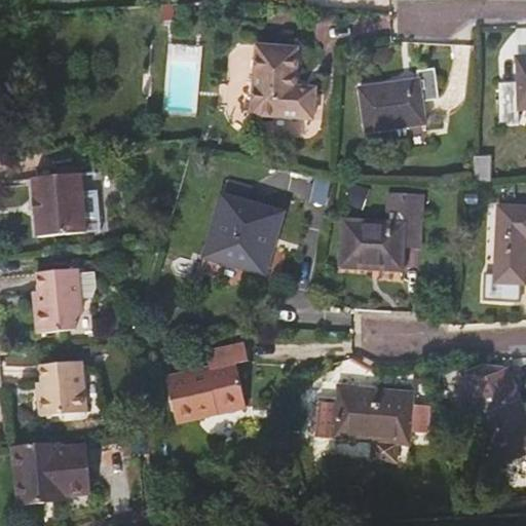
[(297,48),(256,46),(251,115),(313,119),(315,88),(294,85),(297,48)]
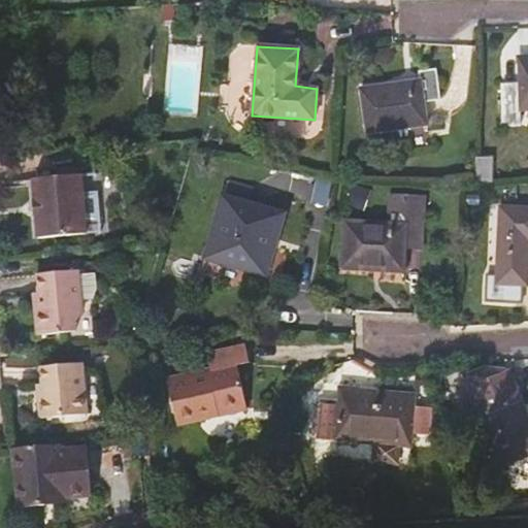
[(527,109),(527,58),(520,59),(519,83),(501,84),(502,127),(521,126),(520,110),(527,109)]
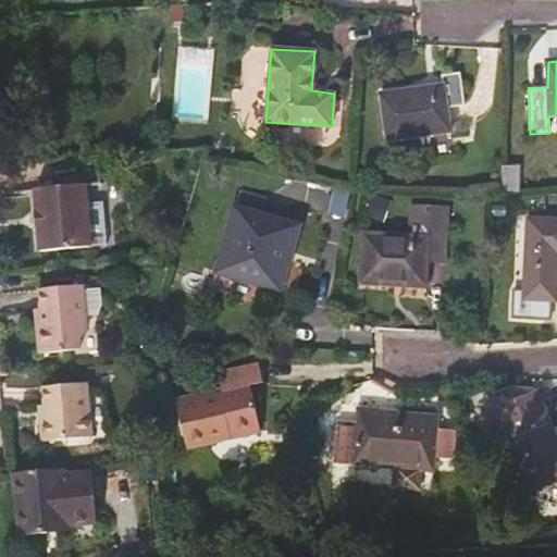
[(461,72),(459,72),(442,74),(435,75),(436,86),(381,94),(387,141),(431,136),(450,133),(447,108),(465,106),(461,72)]
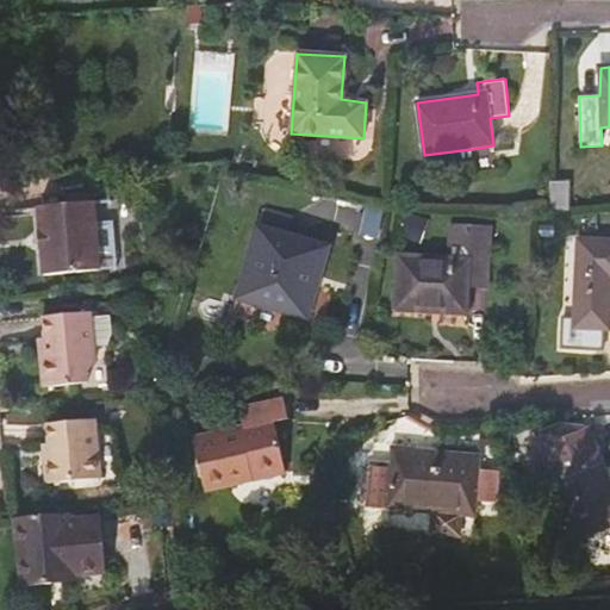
[(548,181),(547,210),(566,211),(567,182),(548,181)]
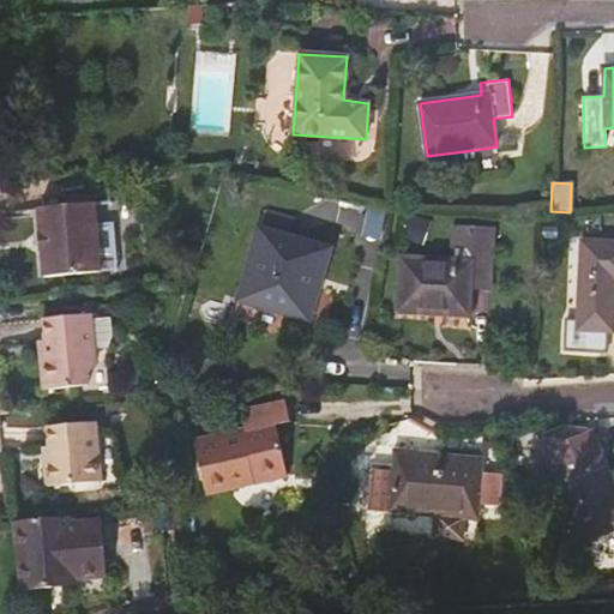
[(259,227),(289,235),(294,218),(264,209),(259,227)]
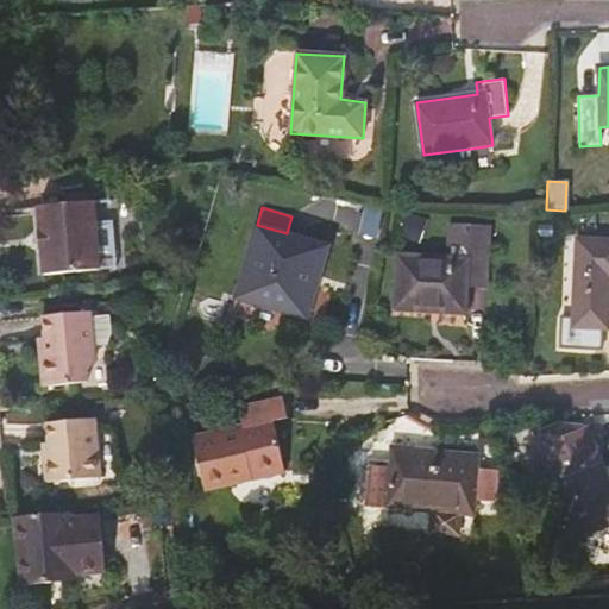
[(101,225),(100,208),(43,213),(49,275),(105,270),(105,265),(101,230),(101,225)]
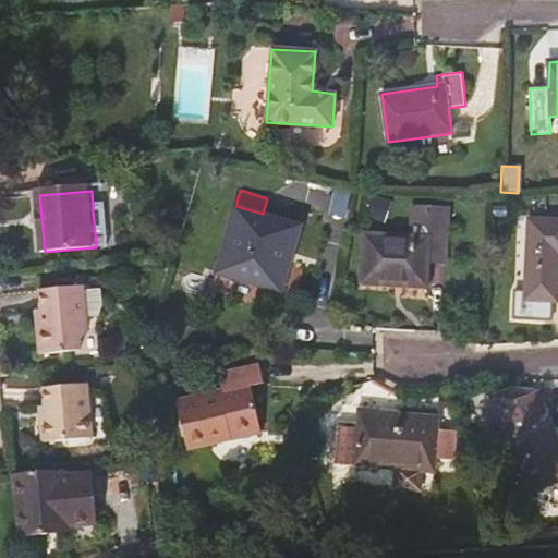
[(0,217),(31,222),(34,198),(0,193),(0,194),(0,217)]
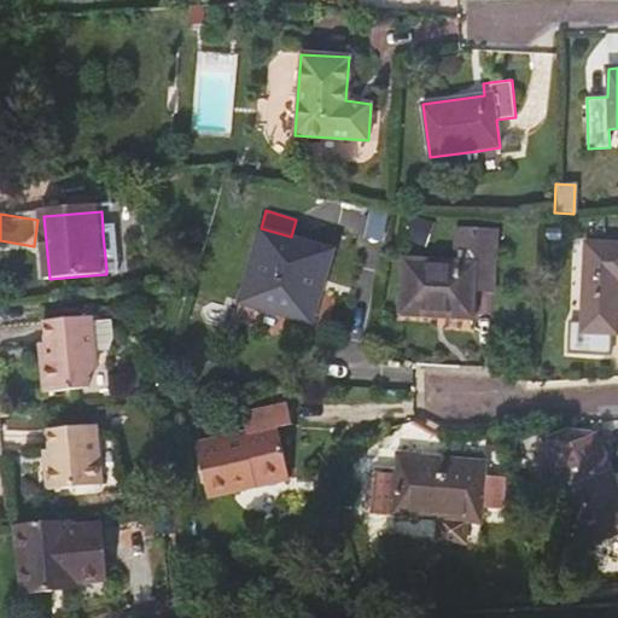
[(103,228),(103,233),(106,269),(114,268),(120,261),(117,233),(110,228),(103,228)]
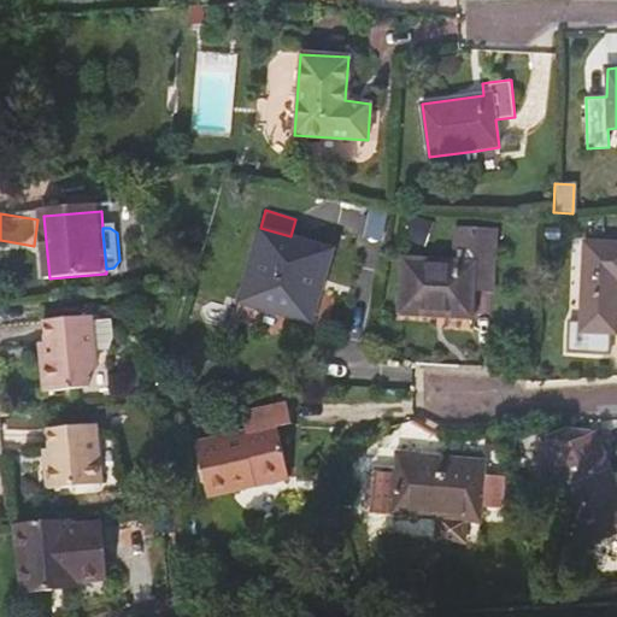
[(334,250),(291,236),(260,228),(239,300),(305,321),(318,276),(324,278),(334,250)]
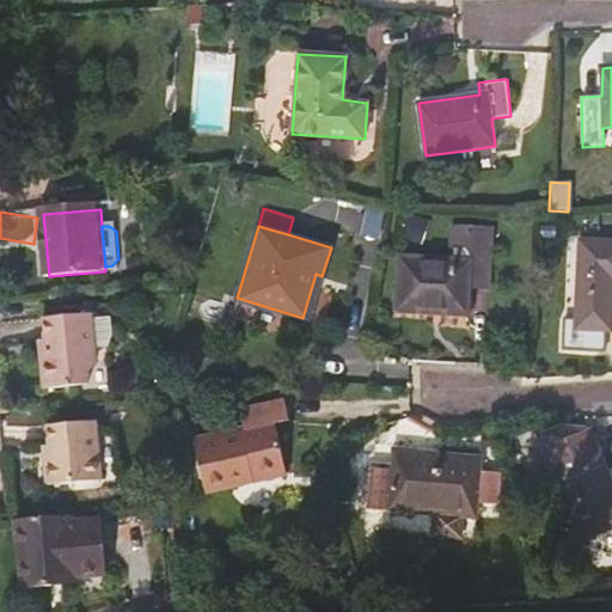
[(463,259),(465,227),(451,226),(450,258),(463,259)]
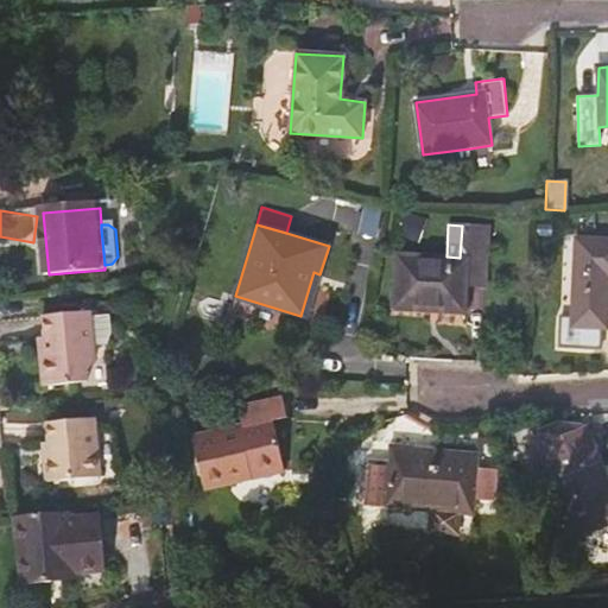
[(488,227),(462,226),(460,258),(447,257),(396,253),(393,309),(464,314),(467,285),(485,286),(488,227)]
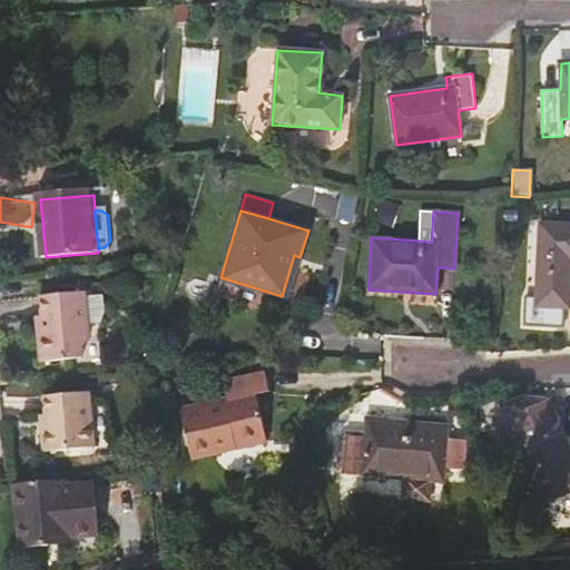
[(569,224),(539,223),(536,296),(524,296),(523,326),(564,328),(566,307),(569,307),(569,294),(569,224)]
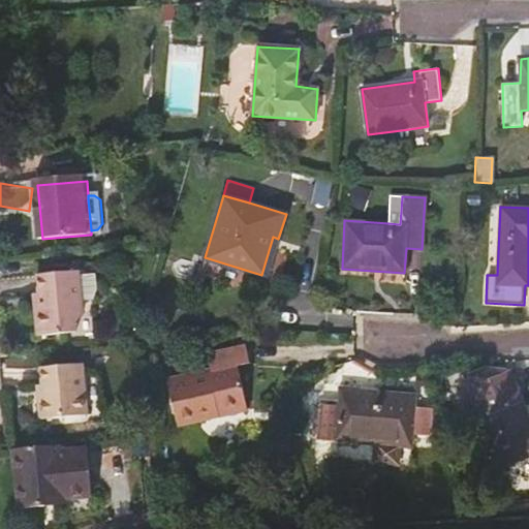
[(267,277),(278,239),(273,237),(261,275),(267,277)]
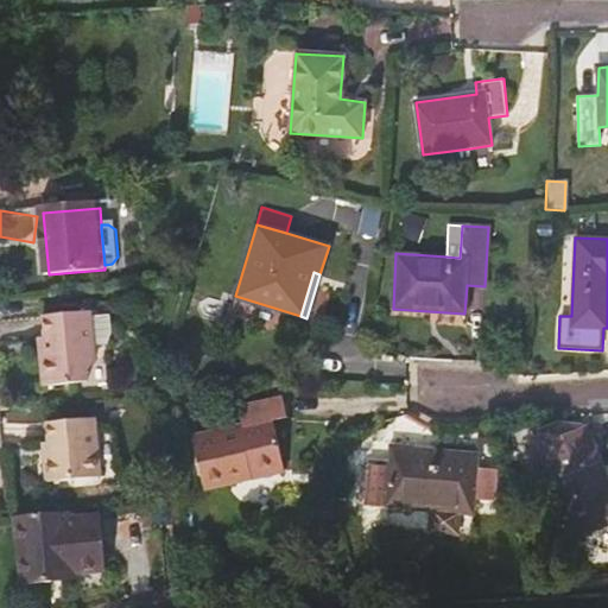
[(48,380),(80,378),(78,367),(92,366),(101,360),(99,344),(107,343),(111,333),(109,316),(95,318),(95,311),(46,316),(49,337),(50,354),(44,354),(48,380)]
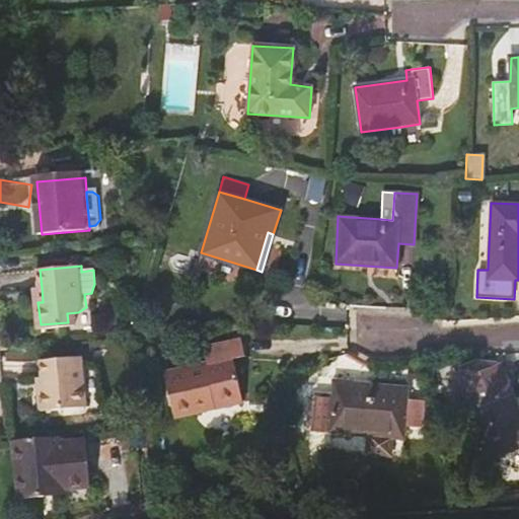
[(78,321),(78,312),(67,313),(68,322),(78,321)]
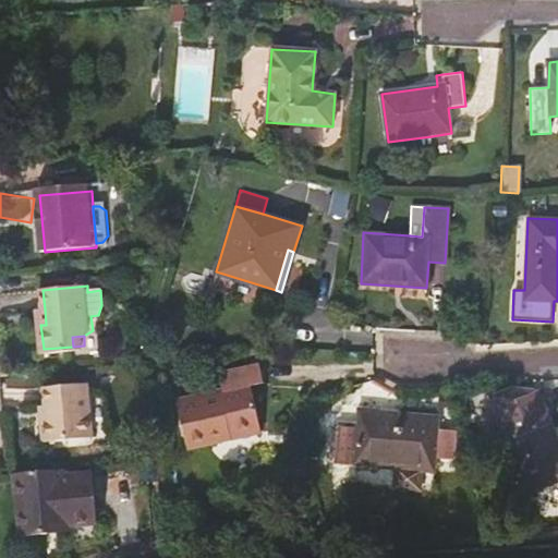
[(230,390),(220,392),(176,403),(186,449),(218,441),(216,434),(257,425),(250,388),(262,385),(257,368),(227,374),(230,390)]
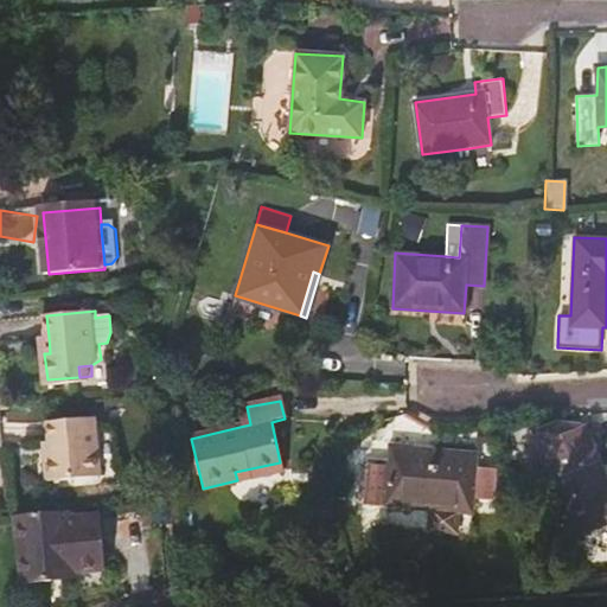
[(250,425),(247,407),(236,409),(240,427),(250,425)]
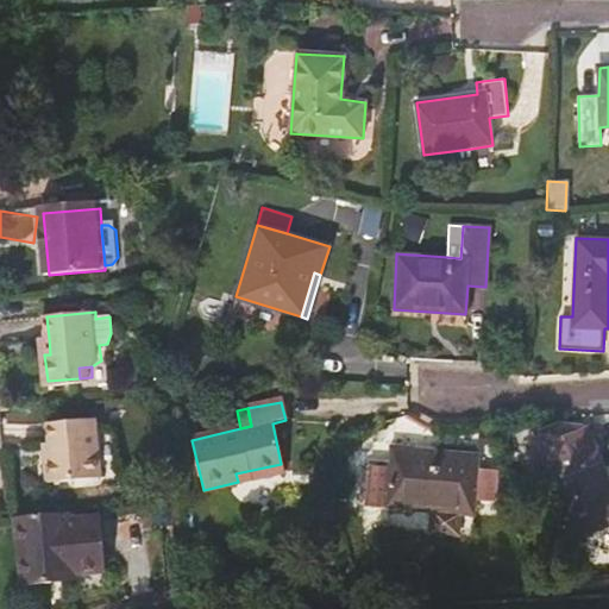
[(44,419),(45,438),(48,451),(41,452),(44,478),(96,473),(90,415),(44,419)]
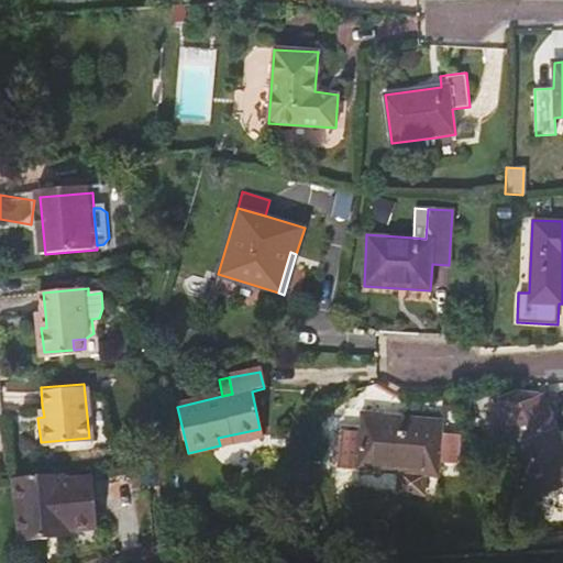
[(562,445),(544,397),(530,399),(493,415),(498,430),(505,428),(532,498),(562,486),(562,445)]
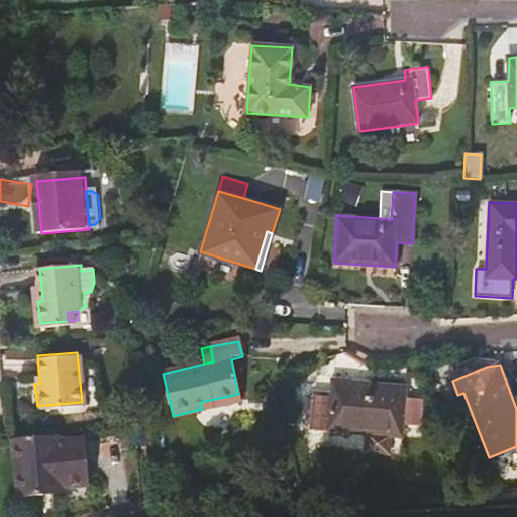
[(312,400),(311,421),(310,429),(368,433),(366,451),(390,453),(391,435),(403,436),(406,387),(331,381),(330,397),(313,396),(312,400)]
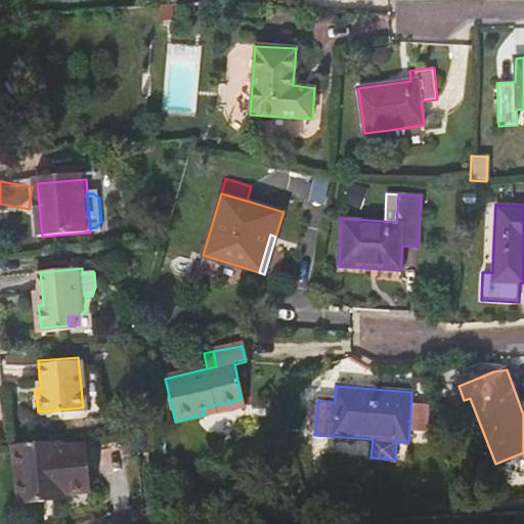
[(203,407),(205,415),(244,406),(242,399),(203,407)]
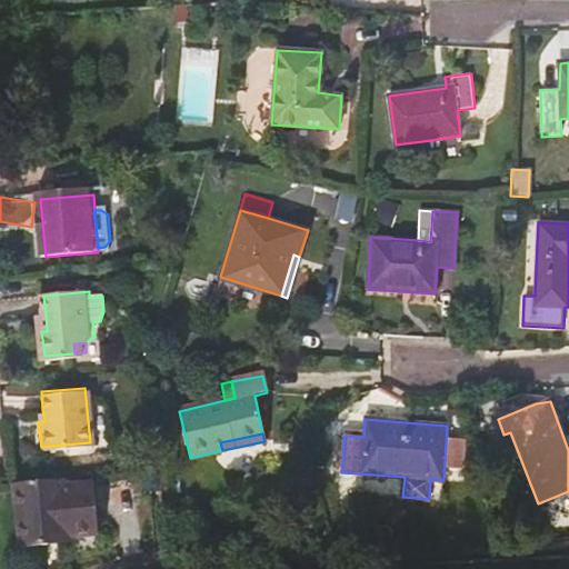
[(19,547),(47,545),(46,536),(66,533),(66,537),(97,533),(92,480),(61,483),(61,478),(12,482),(19,547)]
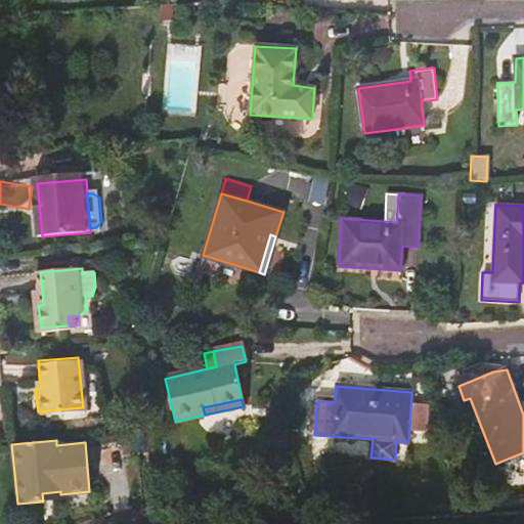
[(42,493),(43,501),(61,499),(60,494),(60,491),(42,493)]
